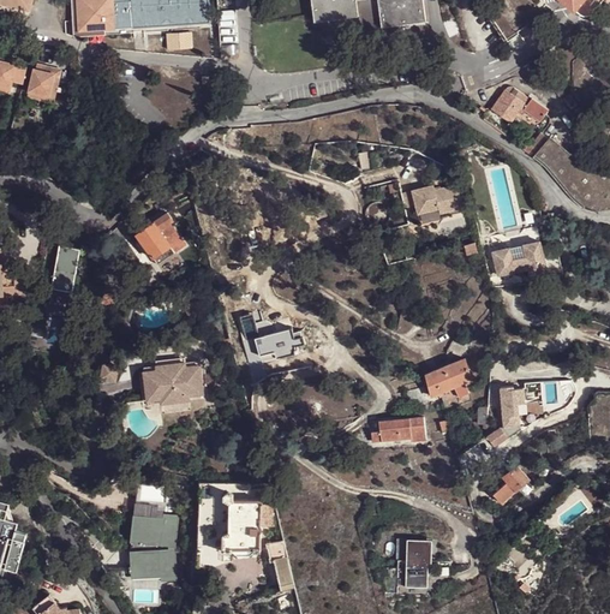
[(71,0),(72,30),(103,30),(105,22),(81,23),(79,0),(71,0)]
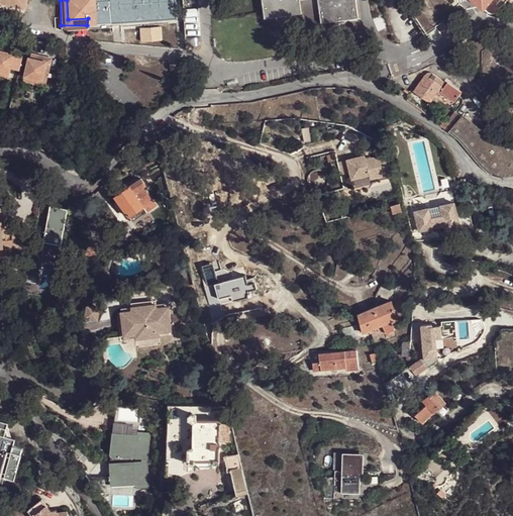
[(67,0),(68,19),(88,18),(177,16),(176,0),(67,0)]
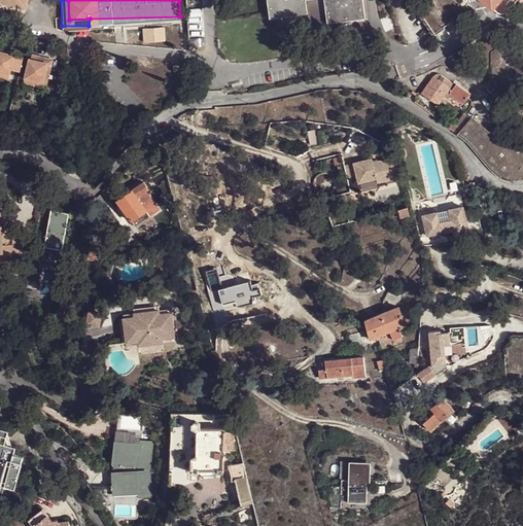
[(271,0),(275,21),(310,15),(313,14),(311,2),(310,0),(271,0)]
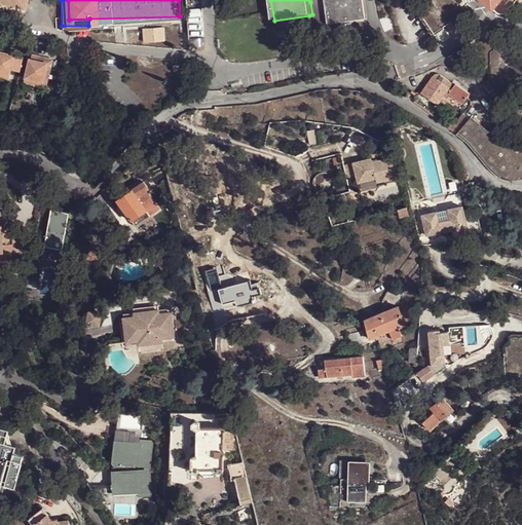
[(312,14),(309,15),(311,27),(325,25),(322,0),(310,2),(312,14)]
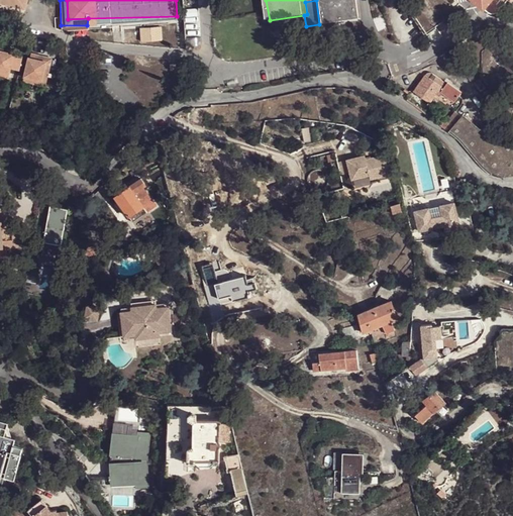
[(316,0),(319,24),(357,19),(353,0),(316,0)]
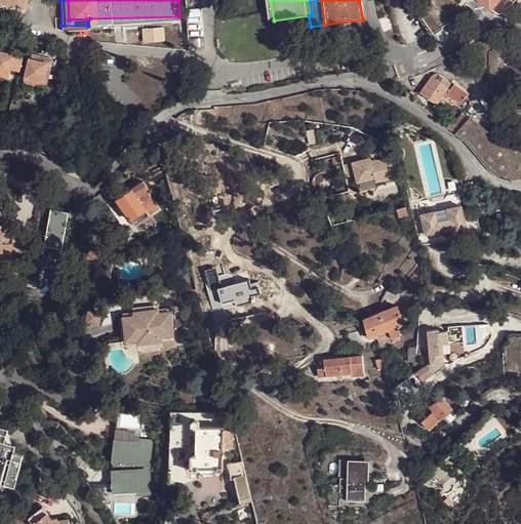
[(391,5),(396,17),(400,14),(398,3),(391,5)]
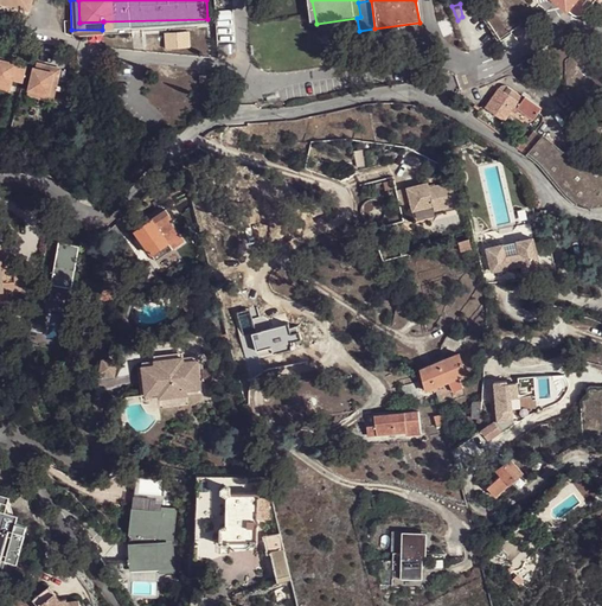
[(0,55),(12,57),(13,52),(0,49),(0,84),(6,85),(7,80),(0,78),(0,55)]
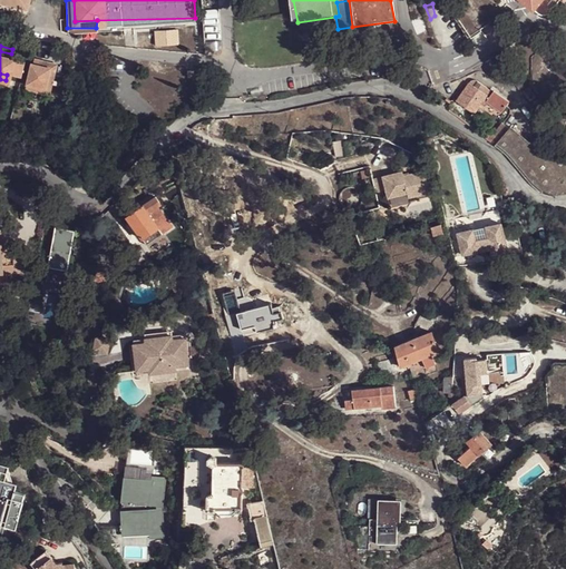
[(0,74),(7,75),(11,54),(0,51),(0,74)]
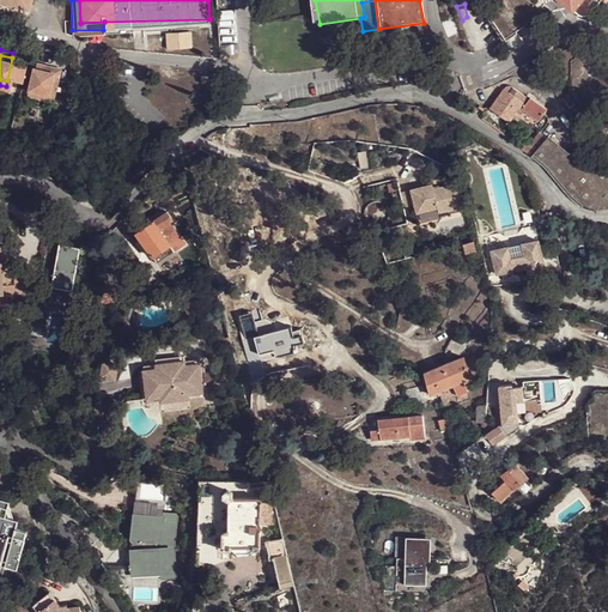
[(56,61),(31,56),(30,61),(50,66),(47,89),(25,85),(24,91),(49,96),(56,61)]
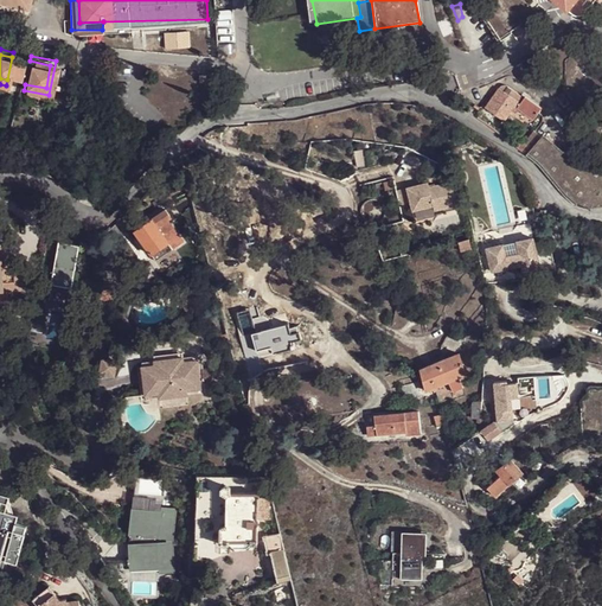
[(18,82),(23,59),(12,57),(7,80),(18,82)]
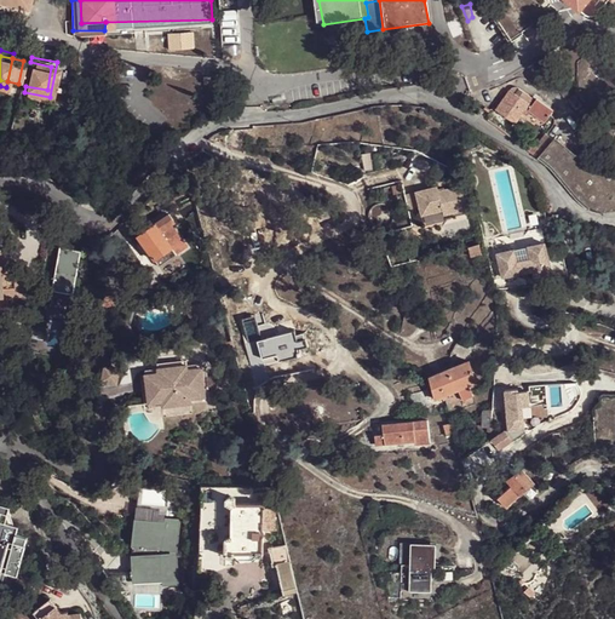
[(30,62),(26,86),(47,90),(51,67),(30,62)]
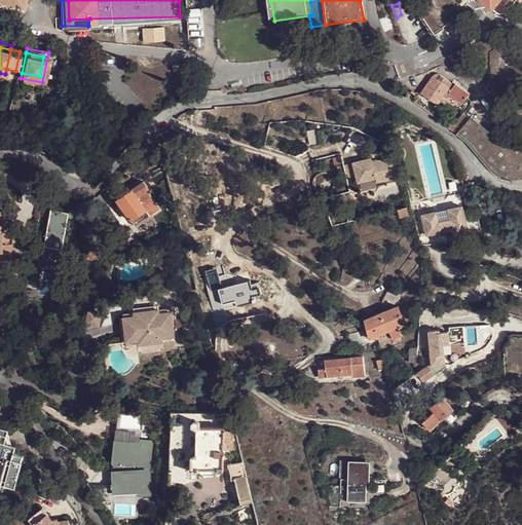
[(439,86),(433,96),(436,99),(440,91),(438,89),(443,81),(429,71),(425,71),(422,73),(439,86)]
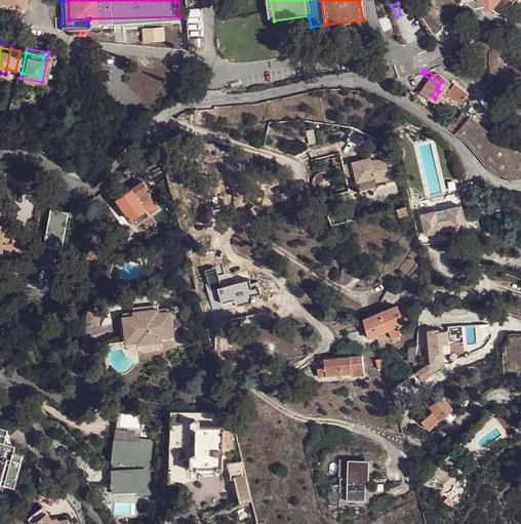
[(407,93),(425,107),(432,95),(438,86),(422,73),(407,93)]
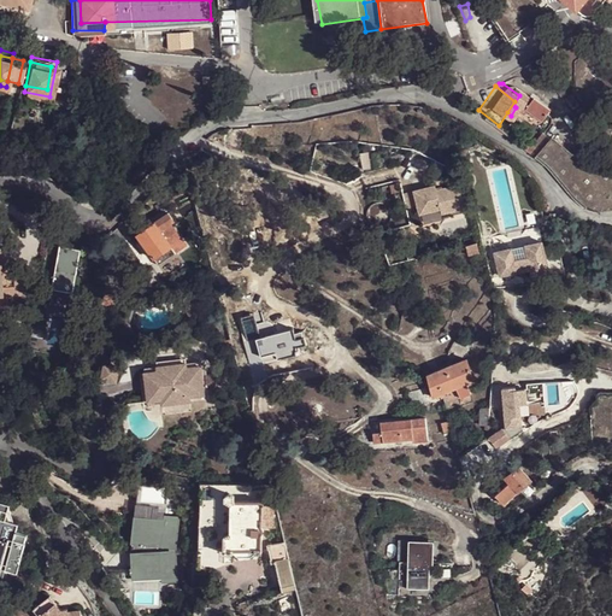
[(245,101),(243,91),(233,91),(234,101),(245,101)]
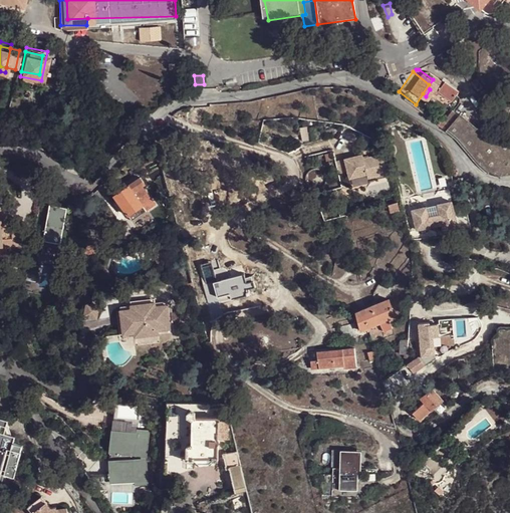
[(428,87),(430,89),(443,99),(449,88),(435,78),(433,79),(428,87)]
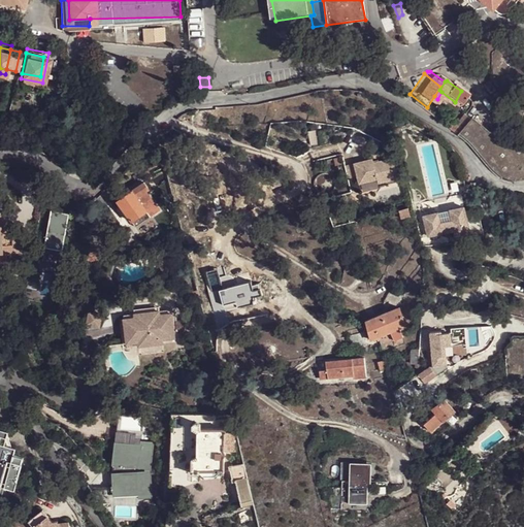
[(462,131),(467,124),(456,117),(451,124),(462,131)]
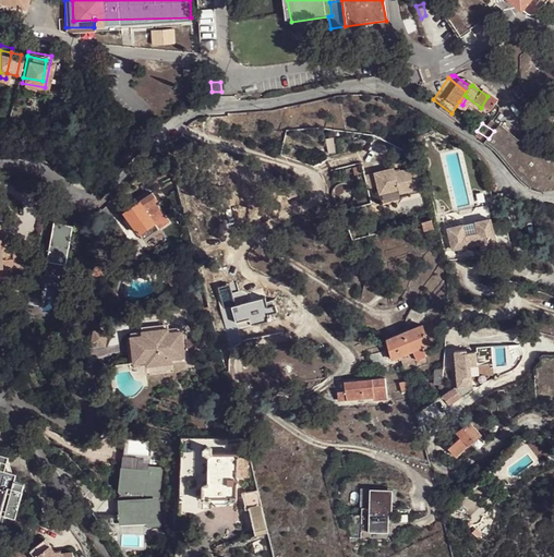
[(489,138),(477,131),(473,135),(485,143),(489,138)]
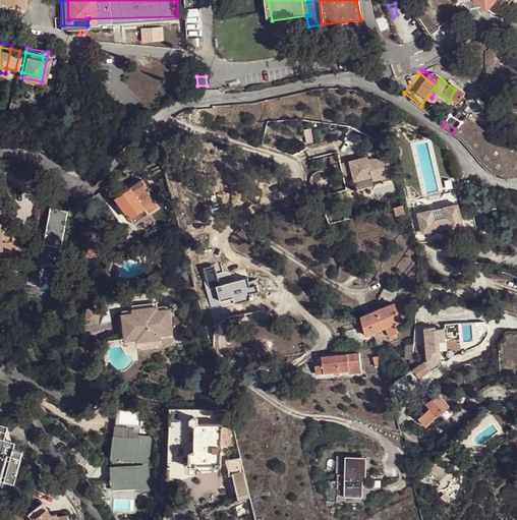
[(478,136),(461,122),(456,129),(474,141),(478,136)]
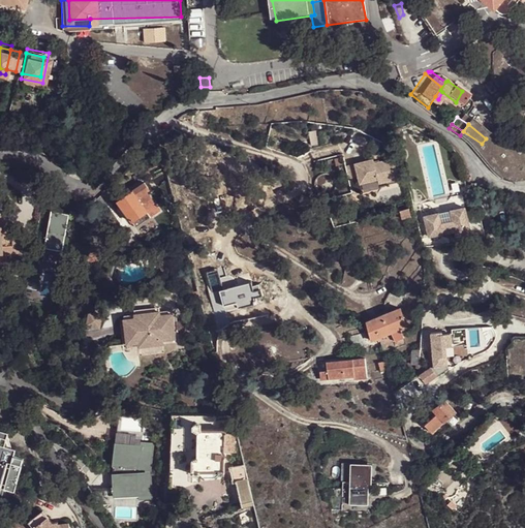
[(477,149),(482,144),(463,131),(460,135),(459,136),(475,150),(477,149)]
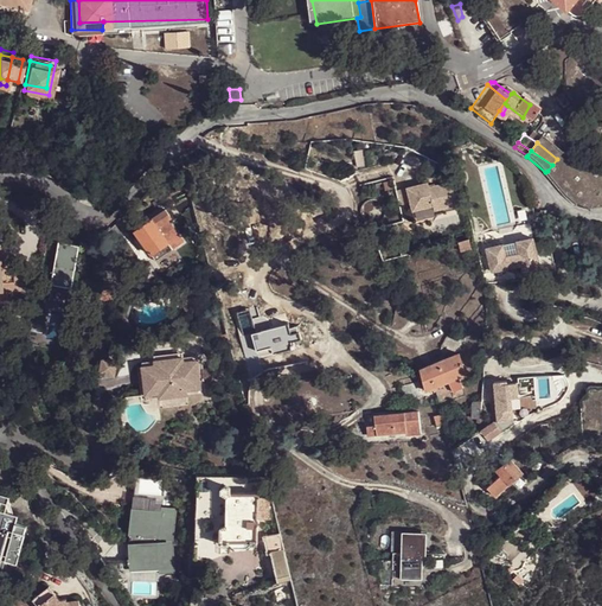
[(577,167),(588,191),(601,184),(601,174),(595,158),(577,167)]
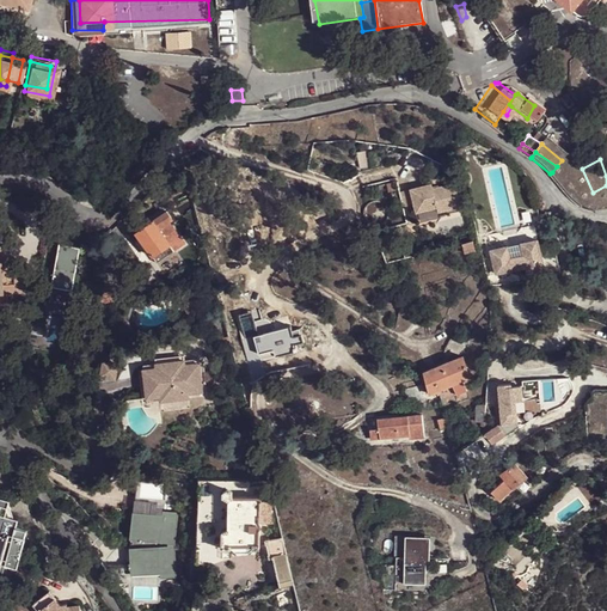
[(427,176),(406,181),(414,205),(434,200),(434,205),(458,197),(451,173),(429,179),(427,176)]
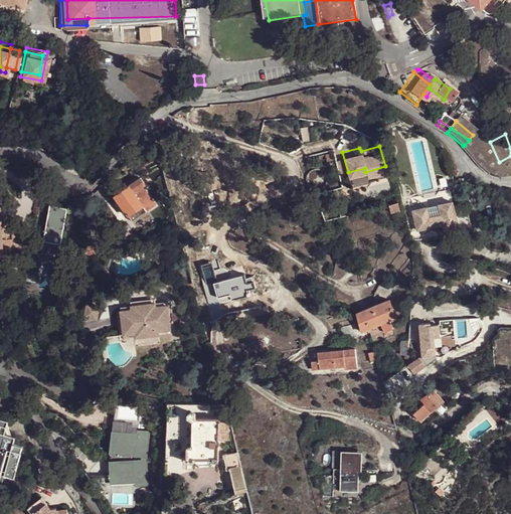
[(324,155),(317,157),(319,169),(327,169),(326,162),(324,155)]
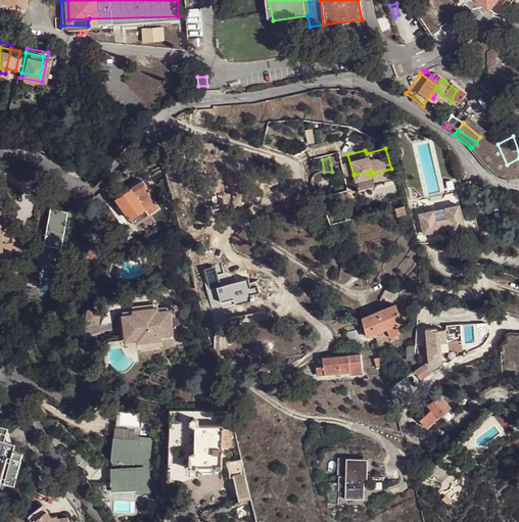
[(128,185),(114,193),(129,215),(151,200),(142,187),(146,185),(141,177),(128,185)]
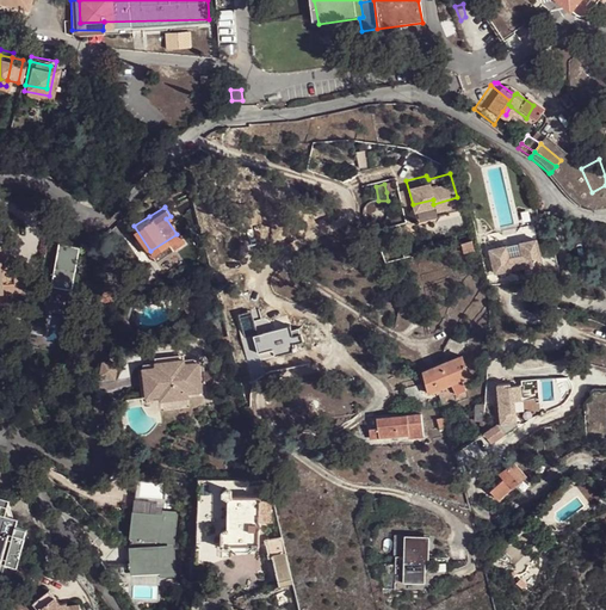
[(523,221),(486,229),(494,267),(514,263),(517,270),(533,266),(523,221)]
